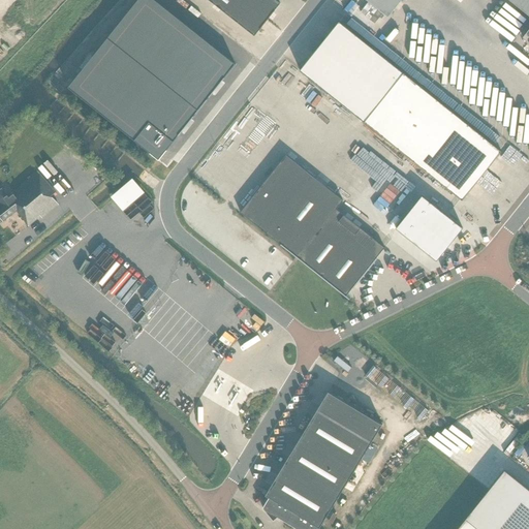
[(166,0),(138,0),(73,82),(163,154),(240,59),(166,0)]
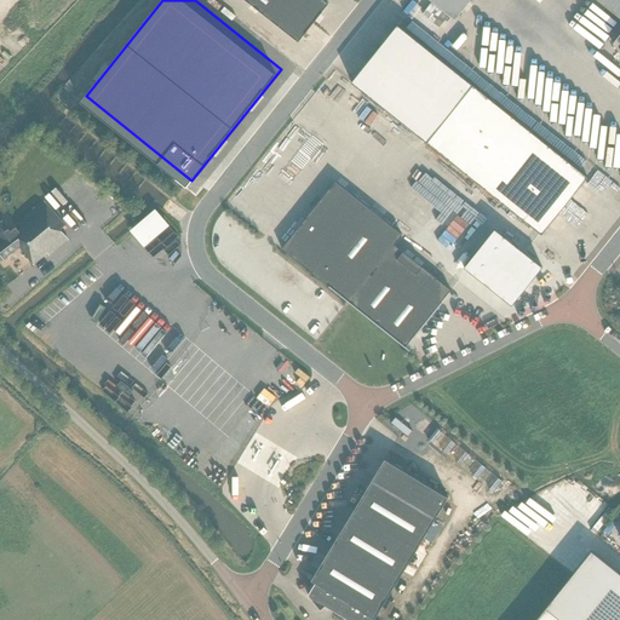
[(322,0),(244,0),(298,42),(328,5),(322,0)]
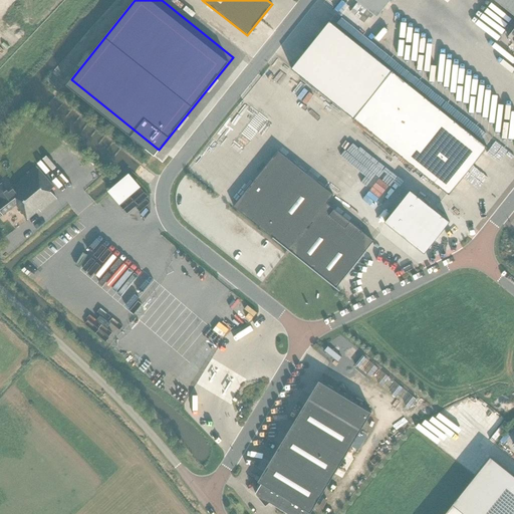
[(354,0),(376,17),(391,0),(354,0)]
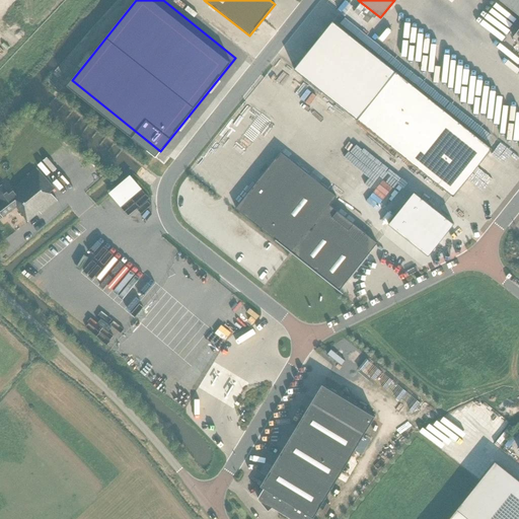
[(451,0),(446,0),(457,9),(459,7),(451,0)]
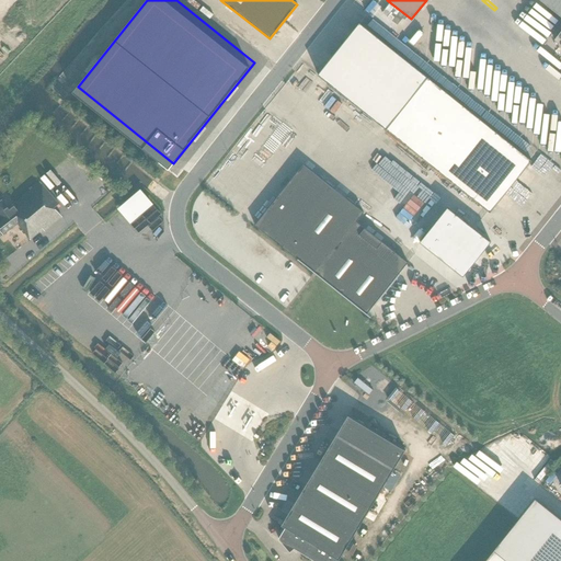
[(560,0),(538,0),(560,18),(560,31),(554,41),(560,45),(560,0)]
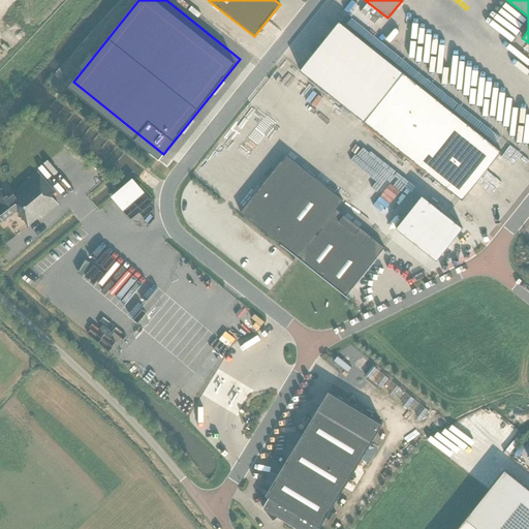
[(382,13),(368,2),(360,12),(374,24),(382,13)]
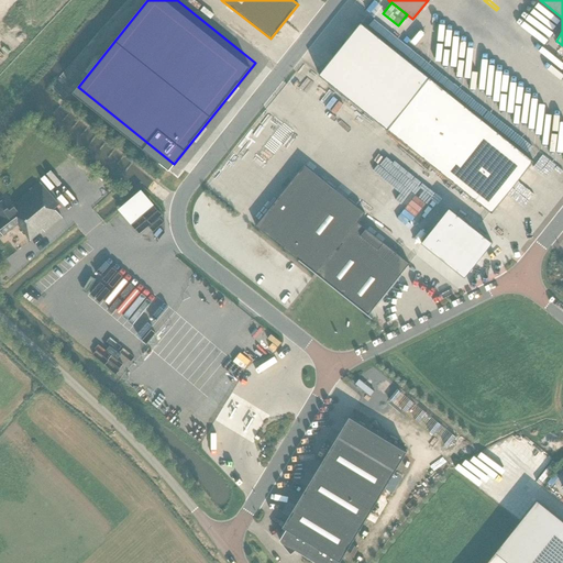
[(361,24),(319,76),(492,214),(533,162),(361,24)]
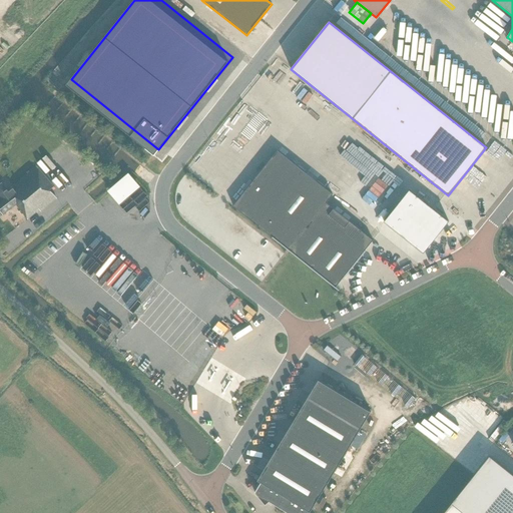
[(278,150),(233,206),(335,288),(342,280),(343,279),(350,270),(357,262),(364,251),(365,251),(365,250),(373,240),(350,222),(350,221),(349,220),(349,221),(342,216),(343,216),(341,214),(341,215),(335,210),(335,209),(334,208),(333,209),(326,203),(333,194),(278,150)]
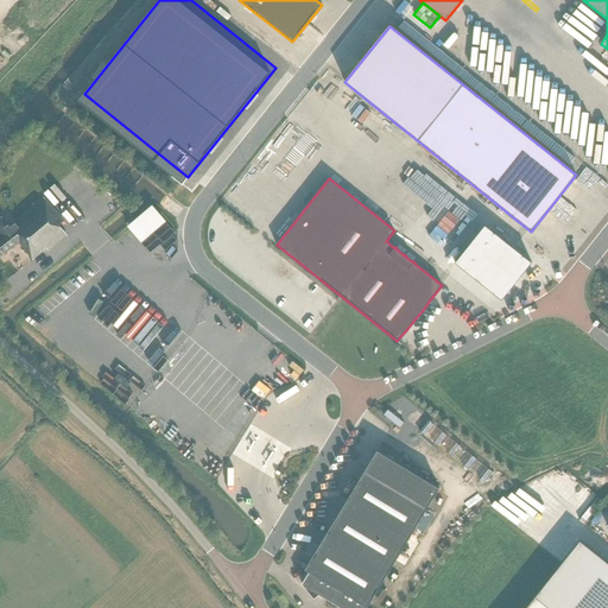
[(0,240),(0,251),(4,255),(19,242),(33,261),(48,251),(49,252),(67,235),(59,226),(64,222),(43,197),(10,227),(2,217),(0,219),(0,232),(4,238),(0,240)]
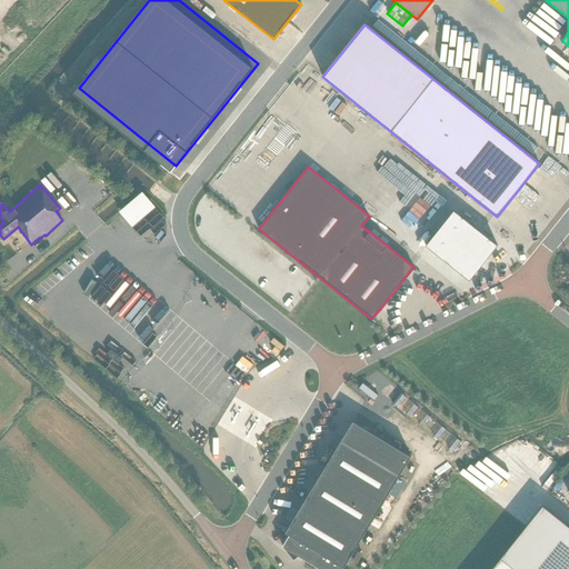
[(75,209),(86,199),(73,187),(63,197),(75,209)]
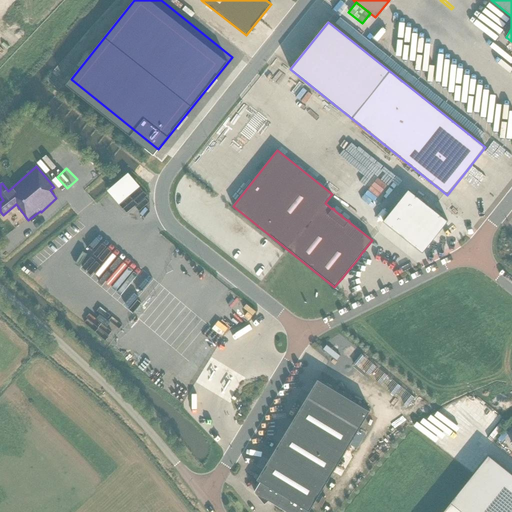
[(116,190),(124,199),(138,187),(129,178),(116,190)]
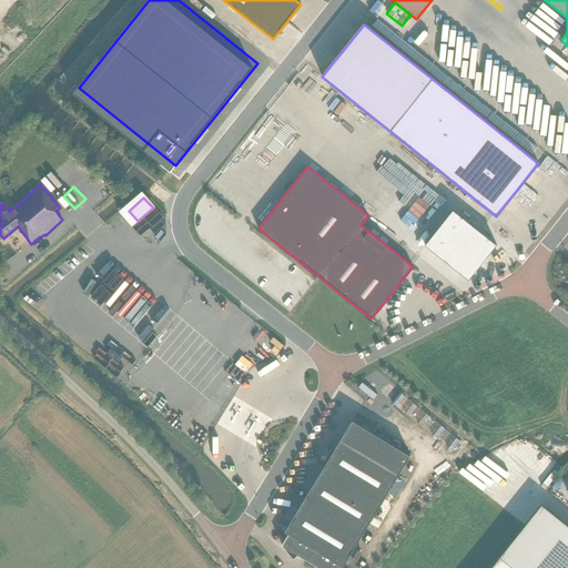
[(497,246),(453,211),(425,246),(468,281),(497,246)]
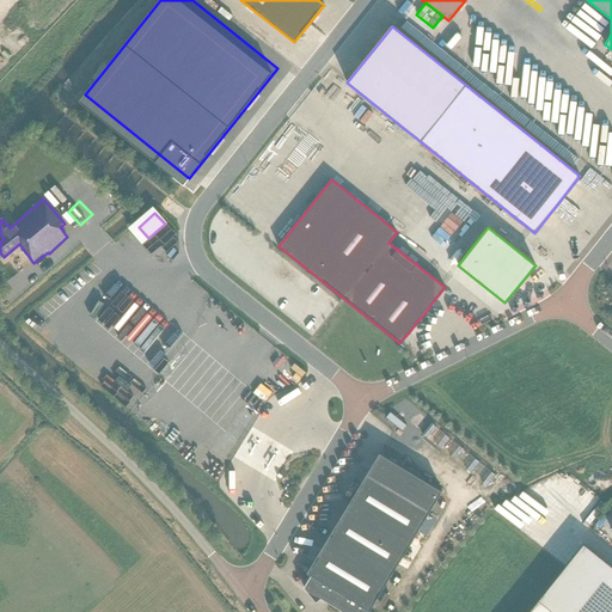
[(164,228),(155,238),(165,246),(173,237),(164,228)]
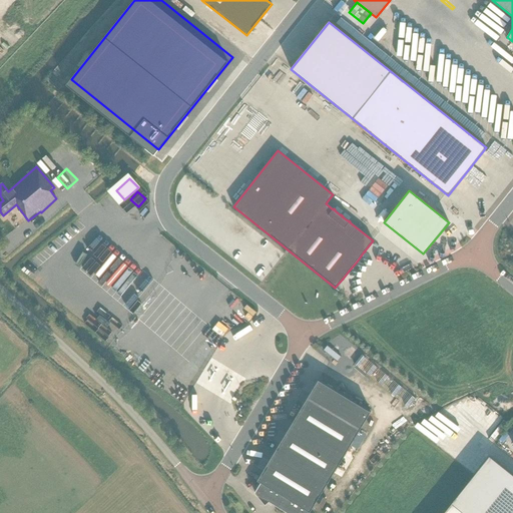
[(48,225),(52,222),(47,216),(43,220),(48,225)]
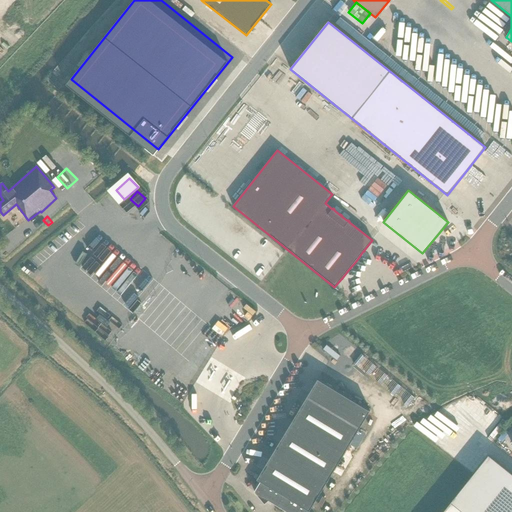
[(236,305),(240,300),(232,293),(228,298),(236,305)]
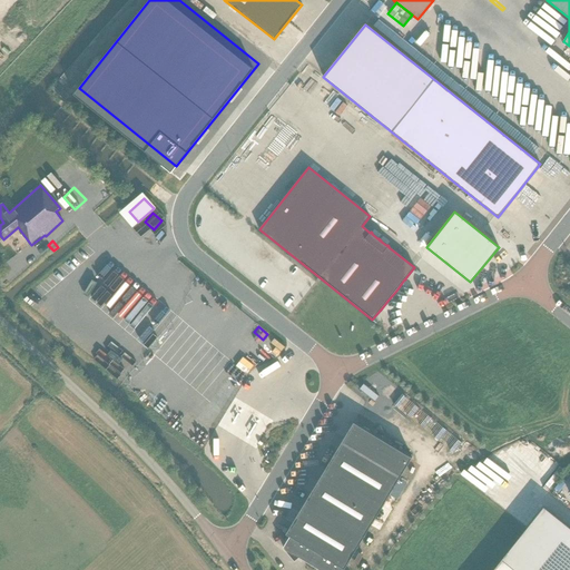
[(168,356),(182,331),(175,327),(161,353),(168,356)]
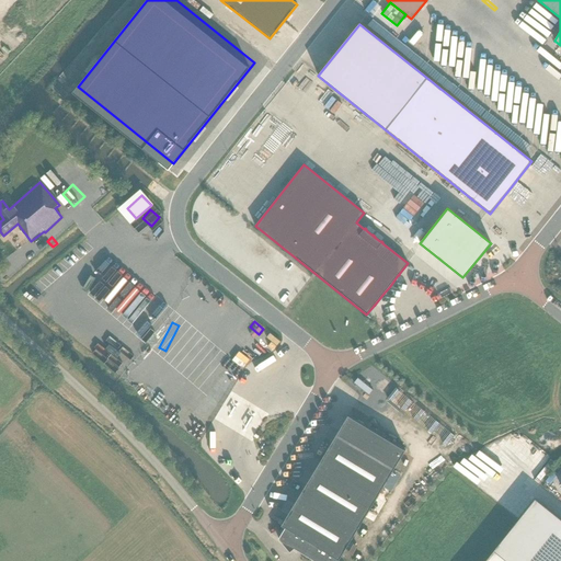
[(210,381),(189,415),(213,430),(229,404),(233,407),(238,399),(210,381)]
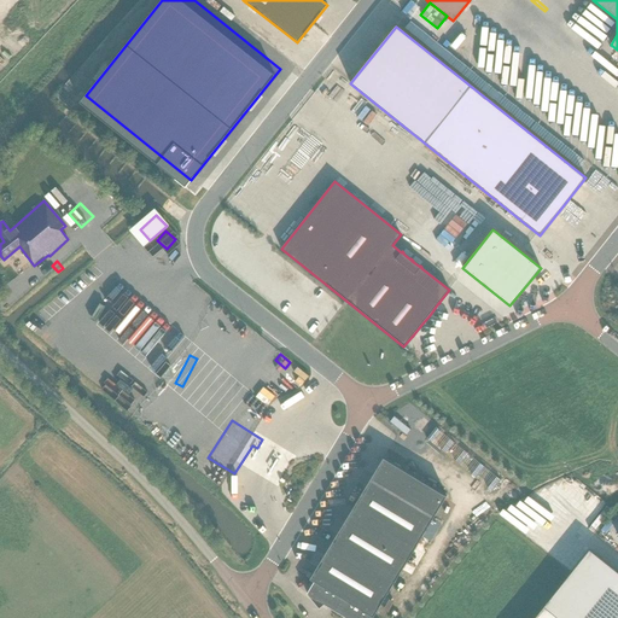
[(439,453),(493,493),(502,479),(449,438),(439,453)]
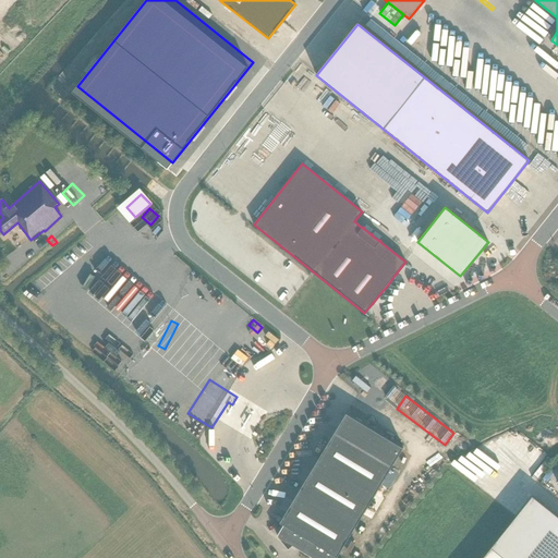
[(293,546),(312,557),(336,557),(403,448),(347,414),(280,523),(283,525),(277,536),(288,550),(293,546)]
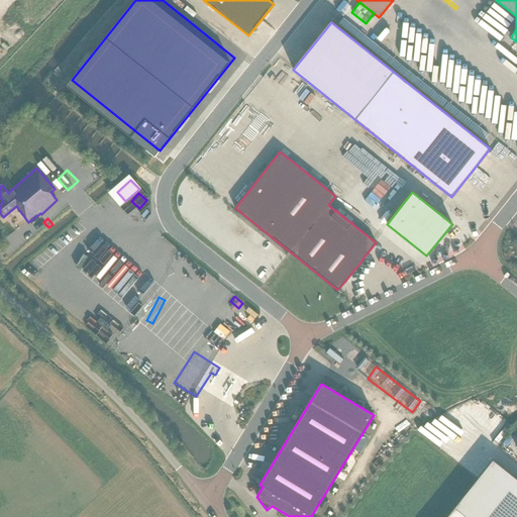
[(516,516),(516,479),(493,460),(447,516),(516,516)]
